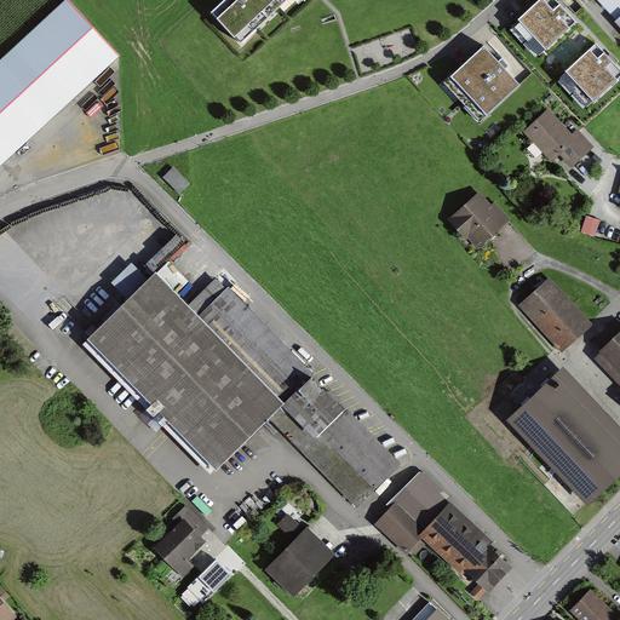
[(69,0),(63,0),(0,59),(0,167),(121,53),(69,0)]
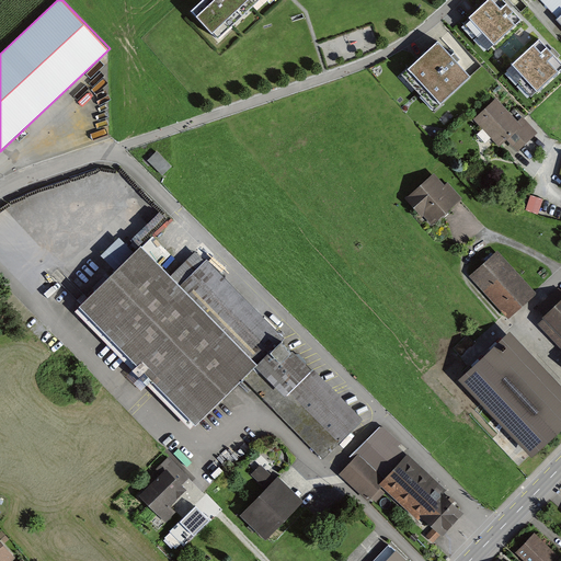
[(199,0),(191,8),(215,34),(253,0),(199,0)]
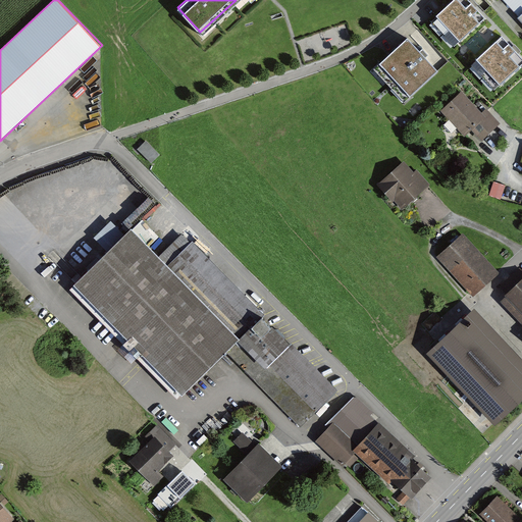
[(454,0),(436,16),(460,43),(485,19),(467,0),(454,0)]
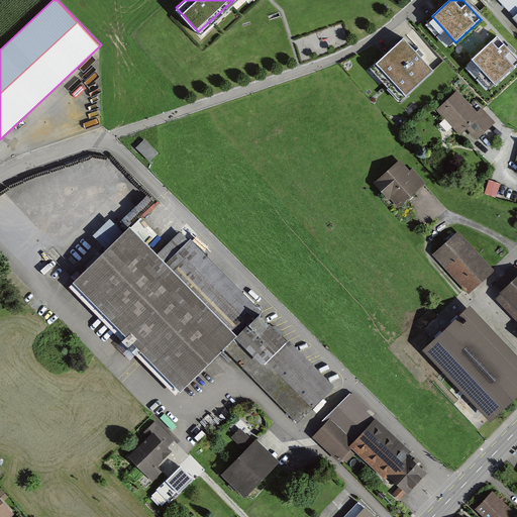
[(516,0),(493,0),(493,1),(516,27),(516,0)]
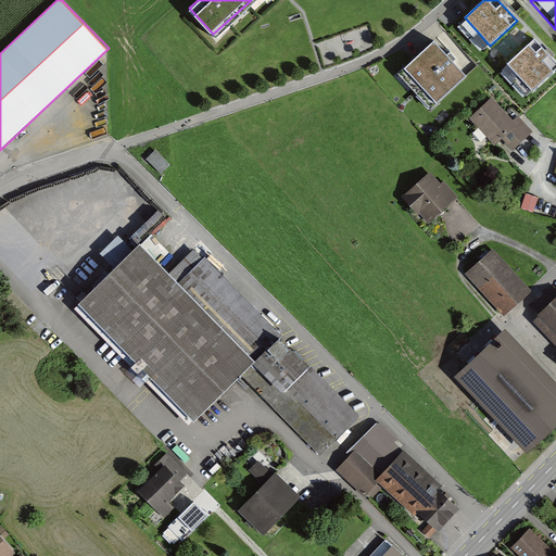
[(438,38),(401,71),(432,105),(468,73),(438,38)]
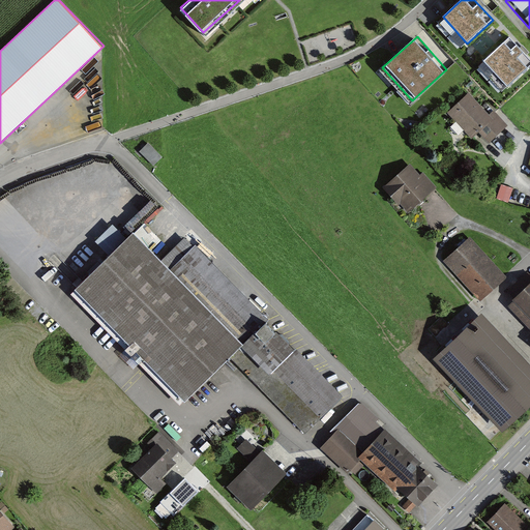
[(529,65),(529,58),(510,37),(483,62),(507,87),(529,65)]
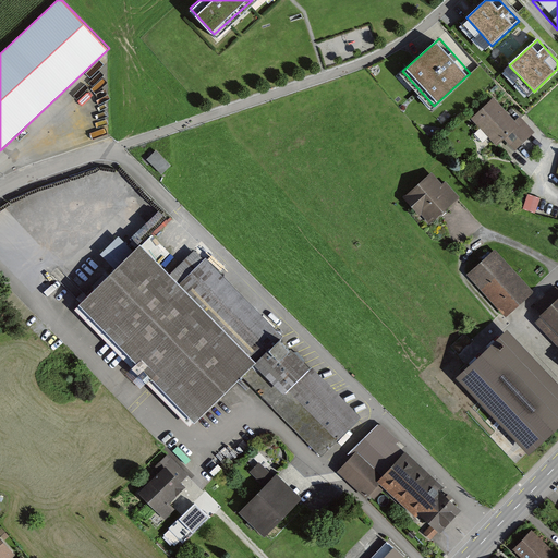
[(514,122),(493,100),(473,119),(499,147),(505,142),(514,153),(534,135),(519,118),(514,122)]
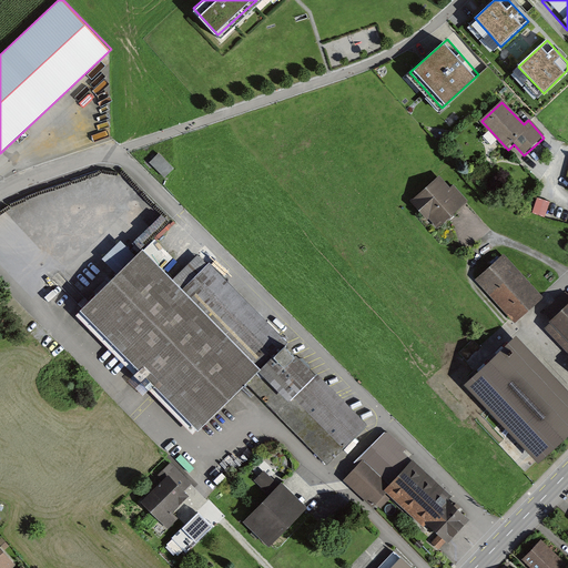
[(174,169),(159,153),(150,162),(166,178),(174,169)]
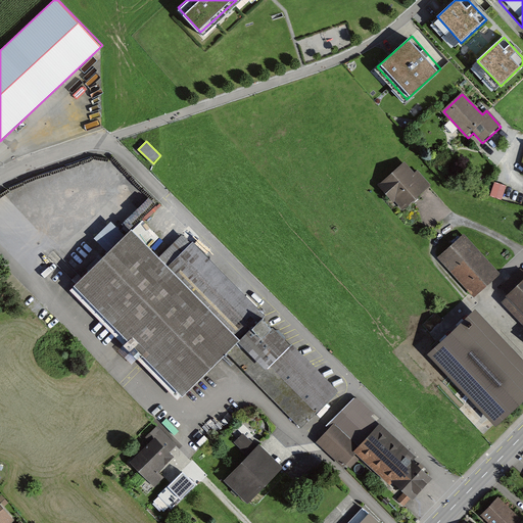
[(415,176),(403,163),(379,185),(405,212),(433,188),(419,173),(415,176)]
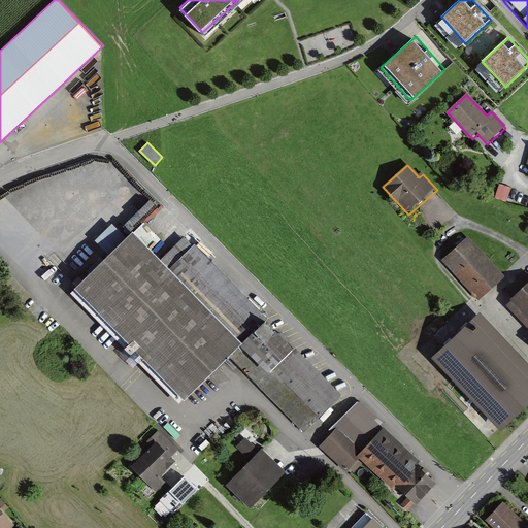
[(127,236),(72,290),(180,399),(235,345),(127,236)]
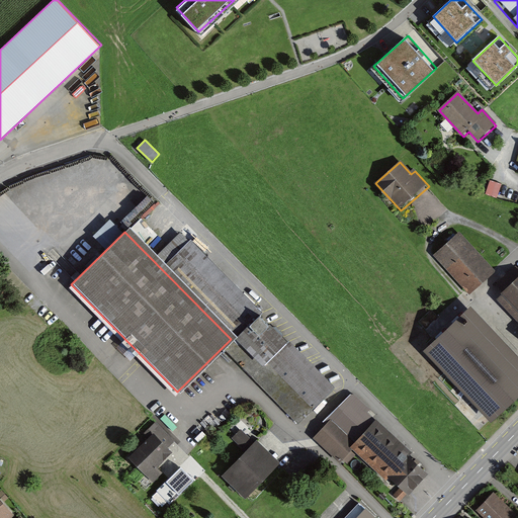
[(455,232),(432,255),(467,290),(491,267),(455,232)]
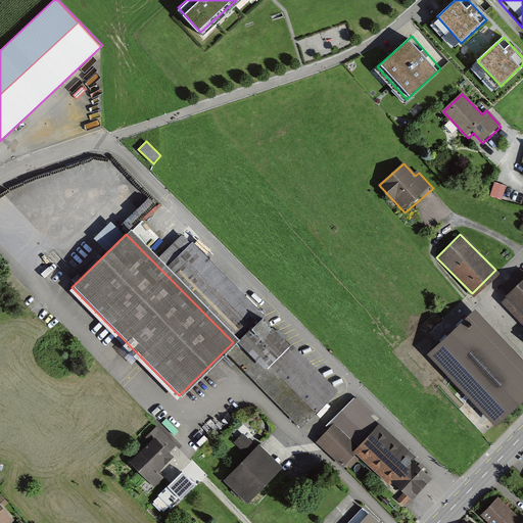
[(181,235),(164,251),(242,330),(258,314),(181,235)]
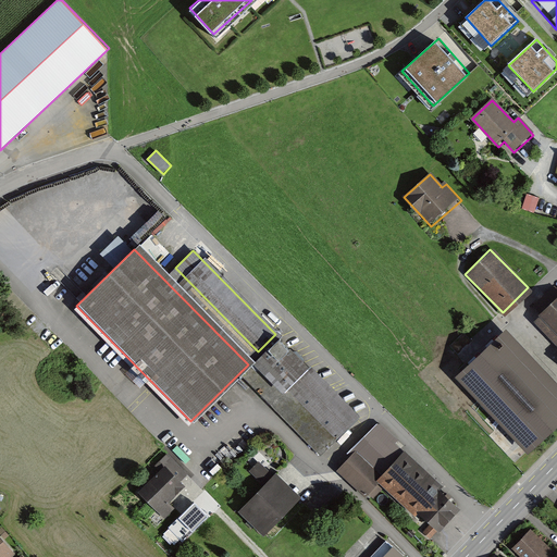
[(556,298),(536,318),(556,339),(556,298)]
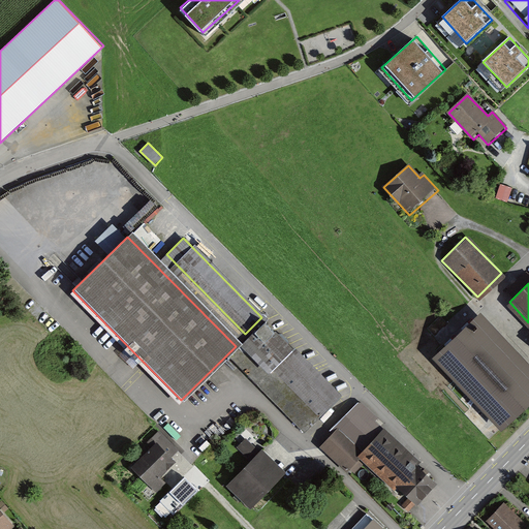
[(528,360),(479,311),(431,359),(501,429),(528,401),(528,360)]
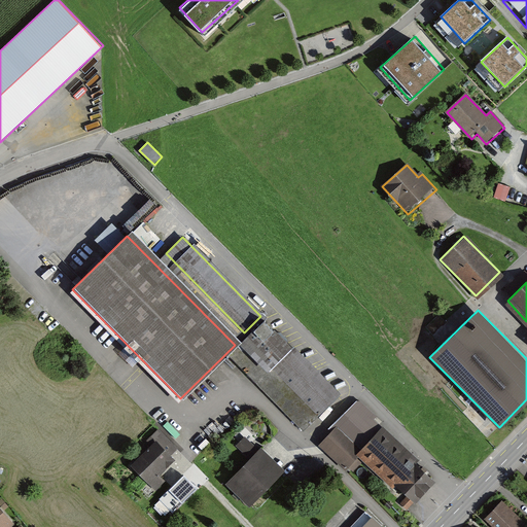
[(265,319),(243,340),(319,417),(341,395),(265,319)]
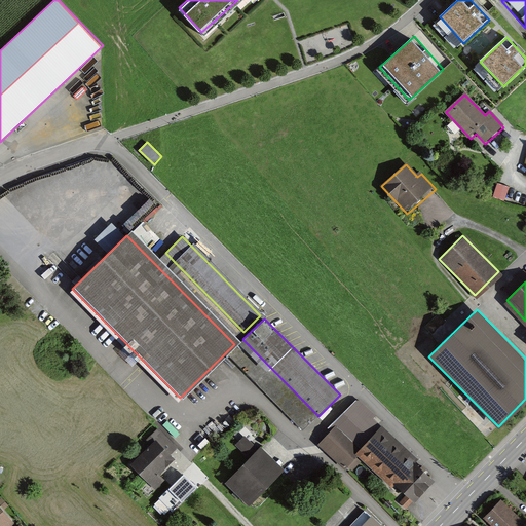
[(437,480),(360,403),(331,431),(408,509),(437,480)]
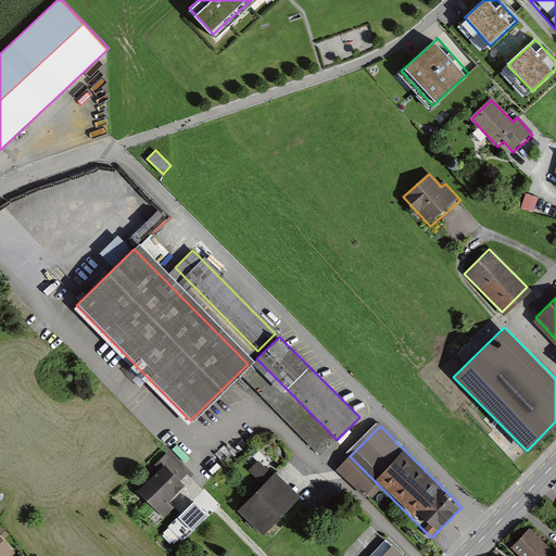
[(264,483),(275,474),(261,459),(251,469),(264,483)]
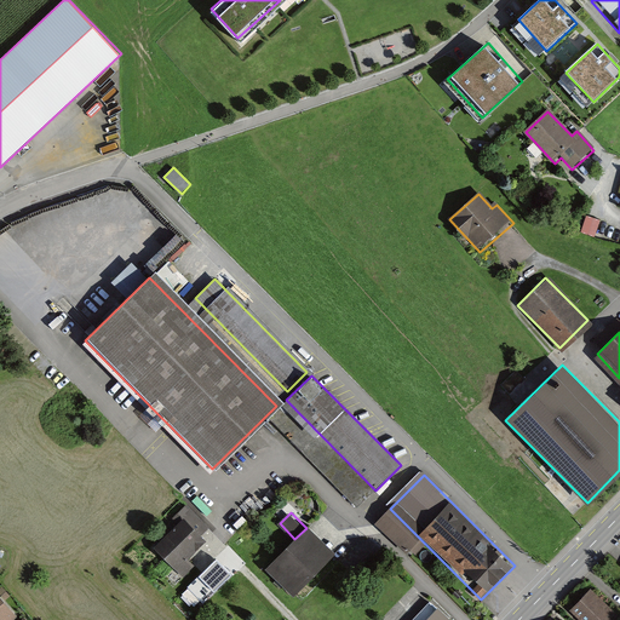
[(182,517),(151,547),(177,573),(207,543),(182,517)]
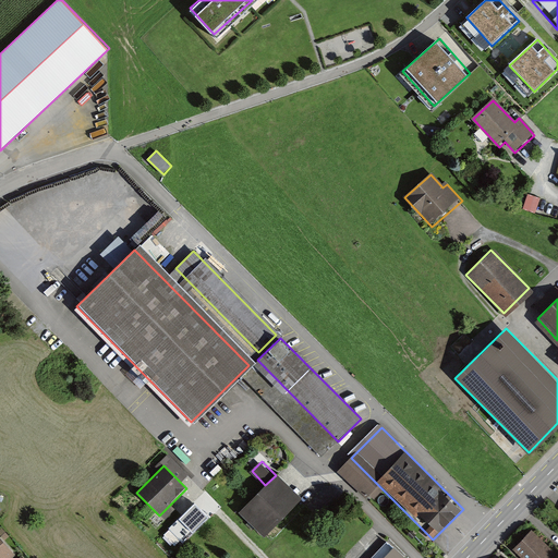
[(277,475),(240,511),(264,536),(301,499),(277,475)]
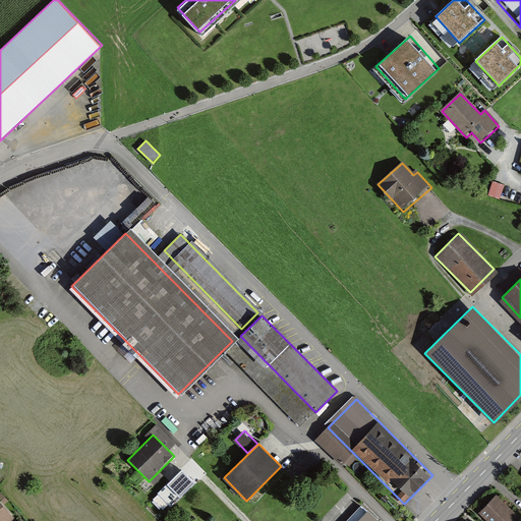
[(520,514),(499,494),(480,514),(487,520),(517,520),(520,517),(520,514)]
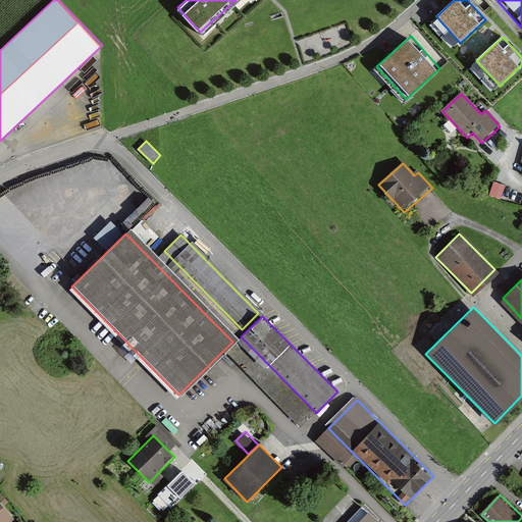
[(0,505),(0,521),(3,521),(10,518),(0,505)]
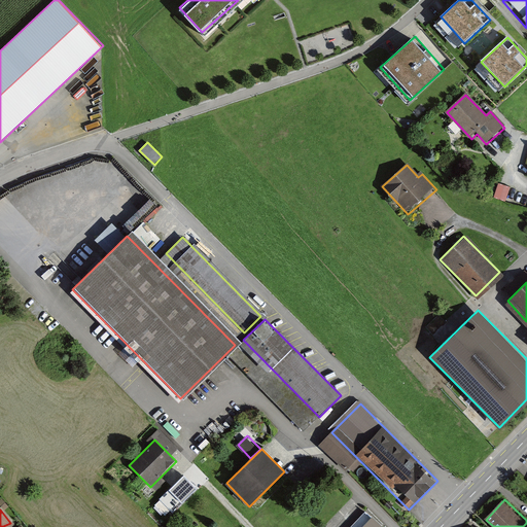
[(380,526),(383,524),(367,510),(351,526),(380,526)]
